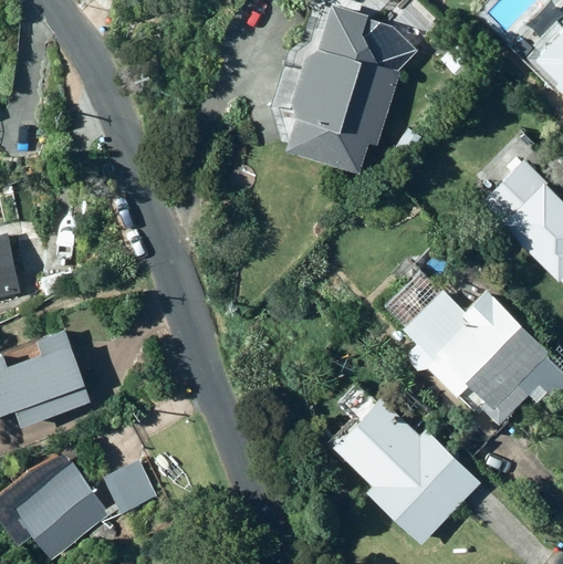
[(378,145),(400,72),(398,71),(406,45),(395,25),(332,7),(320,50),(308,60),(294,105),(299,119),(289,154),(361,175),(371,144),(378,145)]
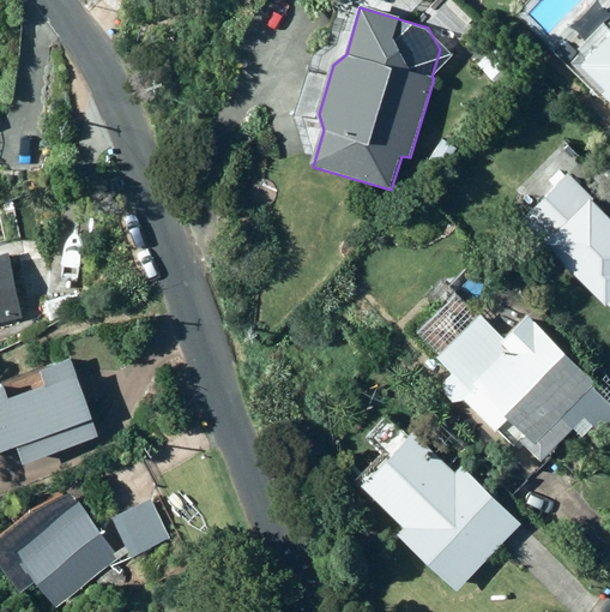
[(609,24),(572,64),(609,101),(609,24)]
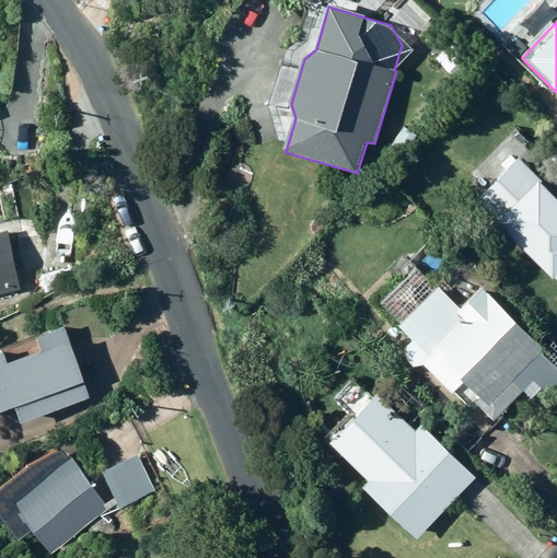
[(0,293),(21,290),(8,234),(0,235),(0,293)]
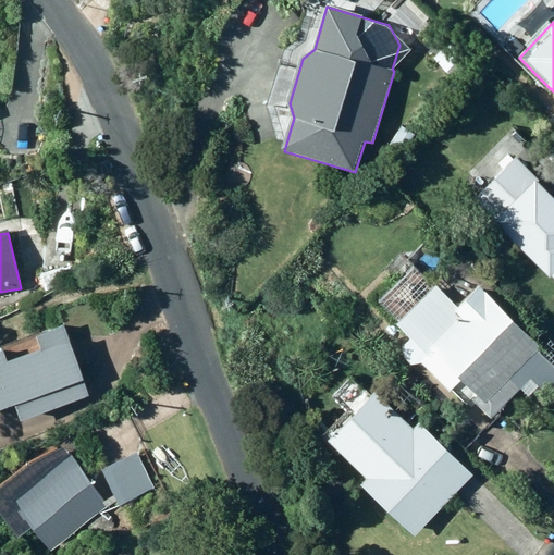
[(435,286),(397,324),(410,337),(403,346),(403,356),(410,365),(421,364),(448,392),(462,379),(479,396),(474,402),(491,419),(522,385),(532,394),(539,386),(545,394),(553,385),(553,365),(539,350),(541,348),(480,287),(458,308),(435,286)]
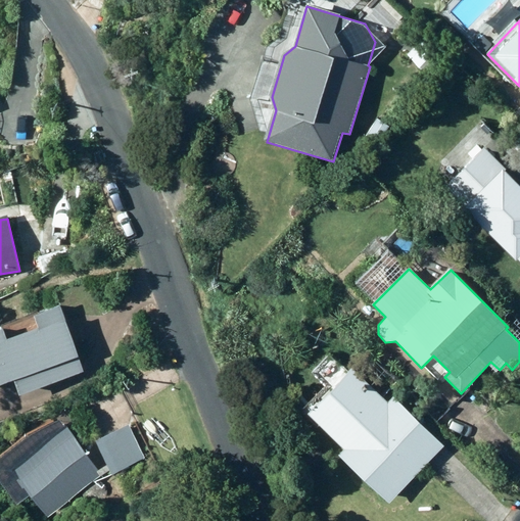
[(304,290),(313,297),(318,292),(310,285),(304,290)]
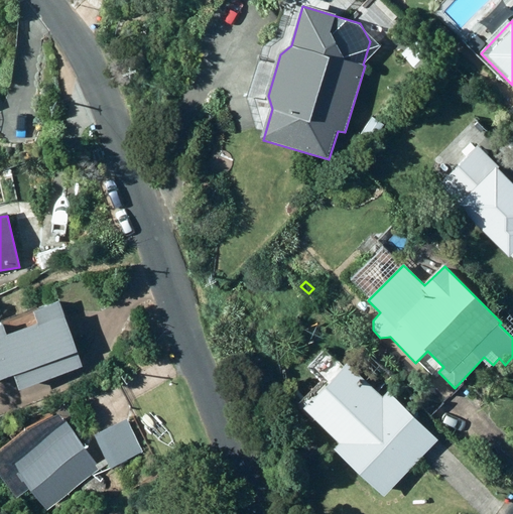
[(0,372),(12,368),(18,385),(81,364),(57,297),(32,306),(36,316),(6,327),(2,316),(0,317),(0,372)]
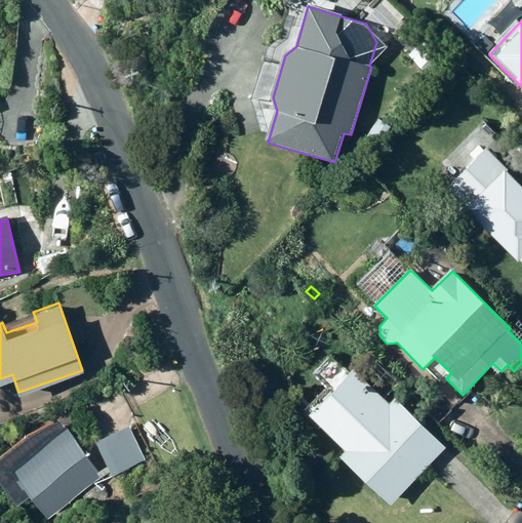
[(335,309),(330,314),(335,320),(342,314),(335,309)]
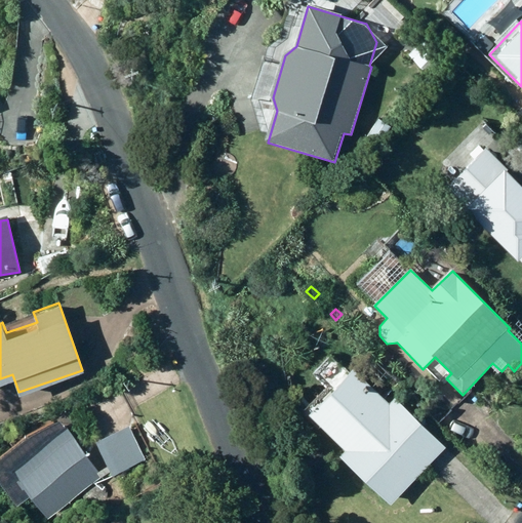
[(332,387),(346,371),(331,358),(318,373),(332,387)]
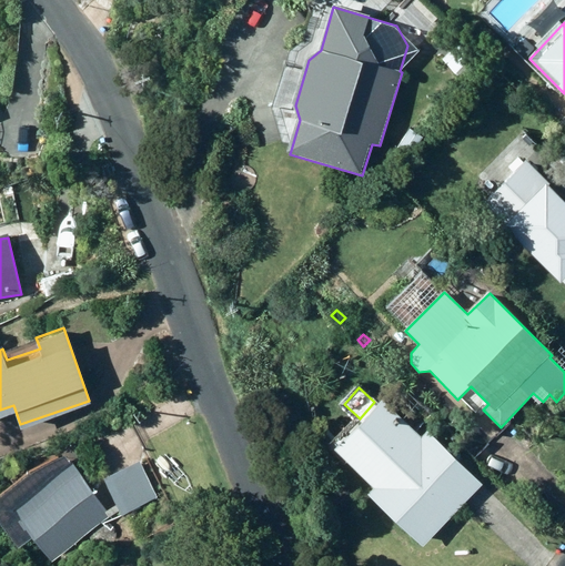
[(424,546),(481,485),(427,434),(423,440),(384,402),(338,452),(377,488),(371,495),(424,546)]
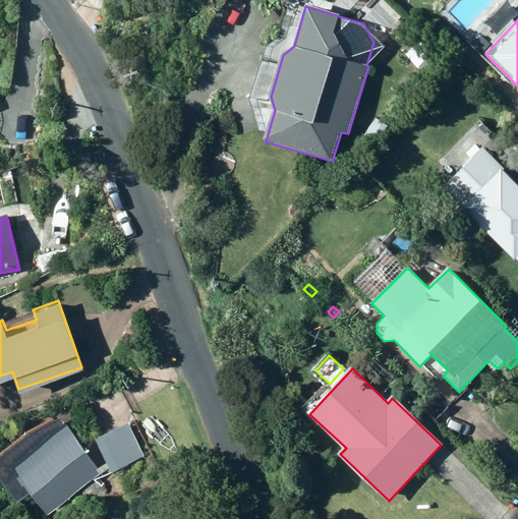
[(50,515),(99,475),(57,414),(0,462),(0,480),(19,503),(32,493),(50,515)]
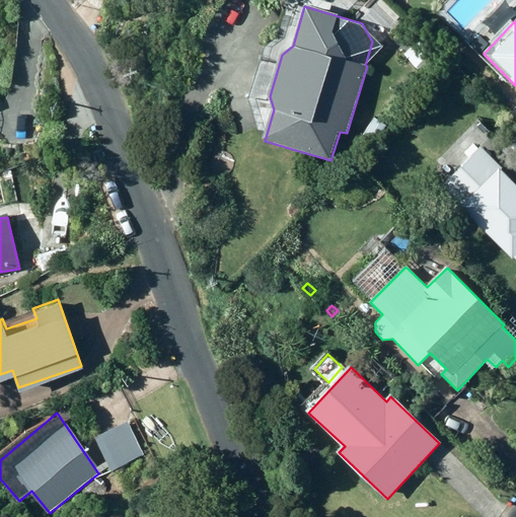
[(139,458),(122,423),(94,435),(112,471),(139,458)]
